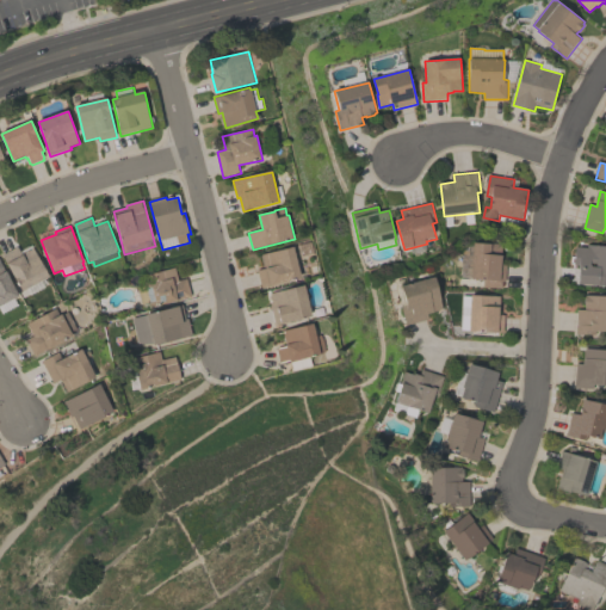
[(474,242),(492,245),(492,244),(492,242),(504,244),(502,264),(508,265),(507,282),(505,282),(504,289),(486,288),(486,281),(471,279),(474,242)]
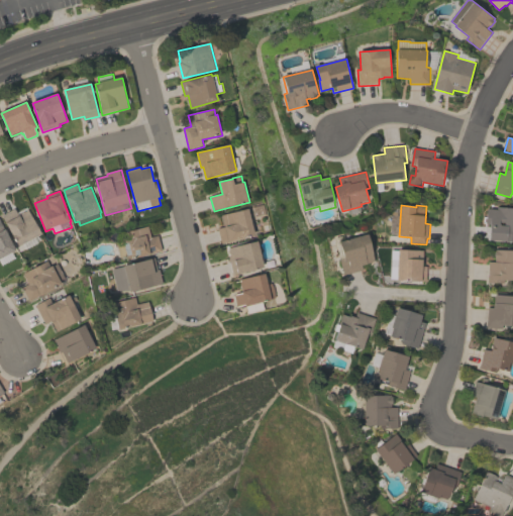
[(512,241),(491,240),(492,225),(487,224),(488,209),(499,210),(499,207),(512,208),(512,241)]
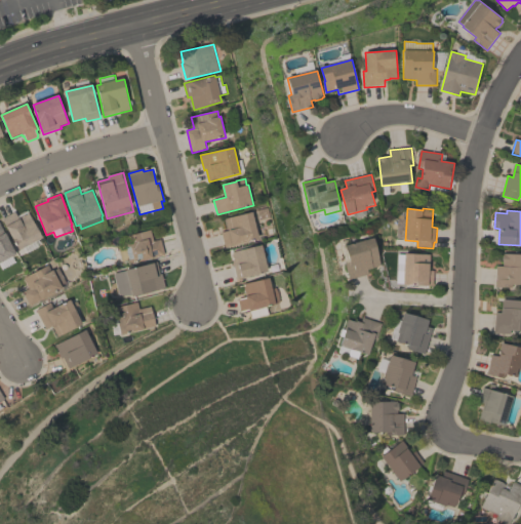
[(40,246),(22,256),(6,227),(7,227),(3,219),(16,212),(21,219),(31,213),(43,238),(38,241),(40,246)]
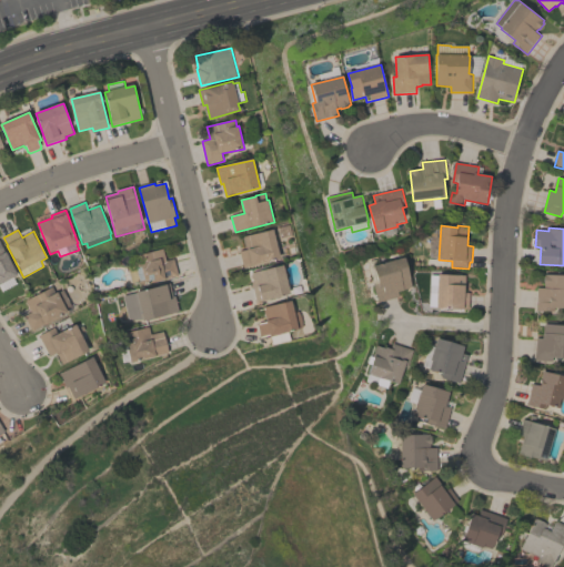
[(249,250),(245,236),(273,230),(281,257),(244,267),(240,251),(249,250)]
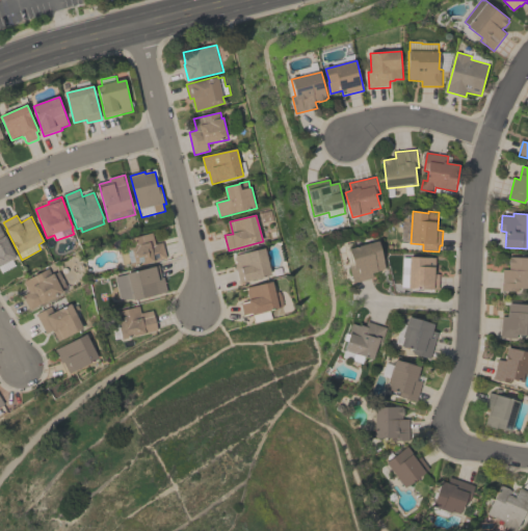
[(0,224),(18,258),(14,260),(17,266),(3,272),(0,267),(0,224)]
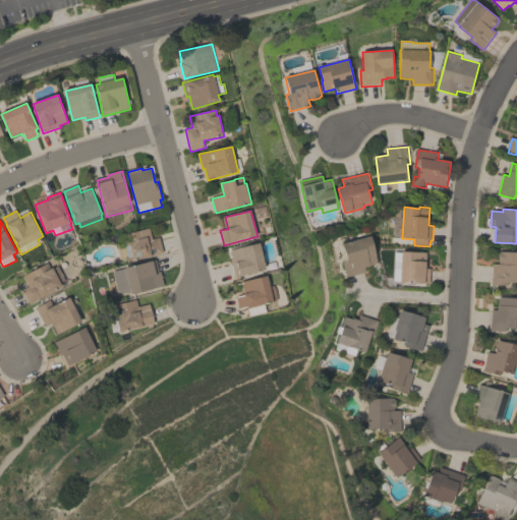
[(130,234),(151,229),(153,239),(161,238),(165,253),(153,256),(129,263),(128,258),(122,260),(119,246),(125,244),(126,241),(132,240),(130,234)]
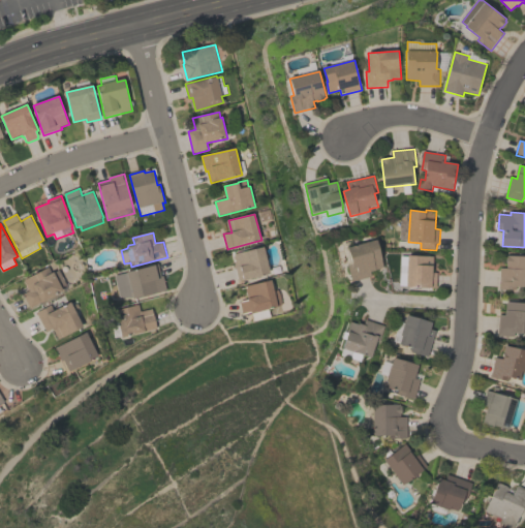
[(344,244),(353,241),(354,245),(376,239),(384,268),(371,272),(372,276),(352,282),(347,266),(349,266),(344,249),(345,249),(344,244)]
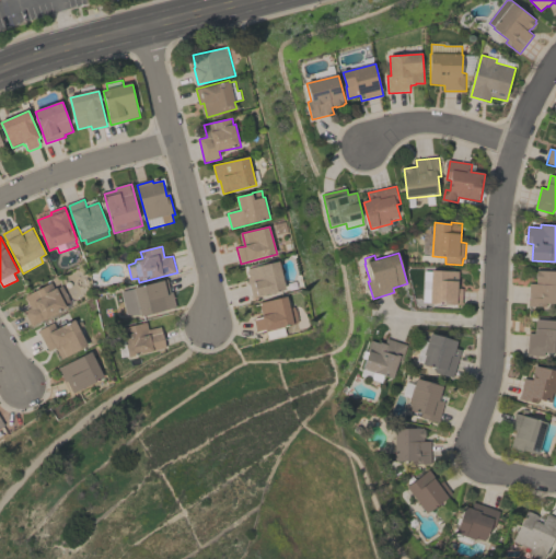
[(254,298),(250,279),(251,278),(248,269),(280,261),(287,290),(254,298)]
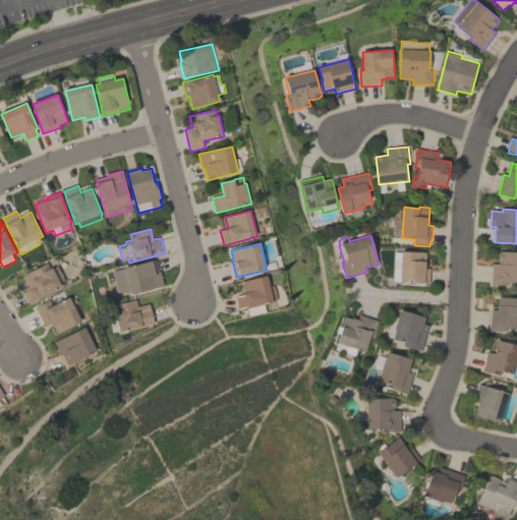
[(432,284),(401,283),(401,282),(395,281),(396,252),(402,253),(402,252),(427,253),(427,269),(433,269),(432,284)]
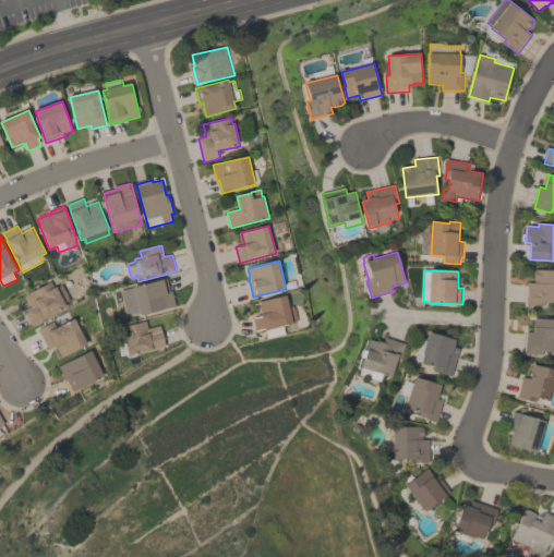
[(553,303),(546,303),(546,306),(529,305),(529,283),(536,283),(537,270),(553,270),(553,303)]
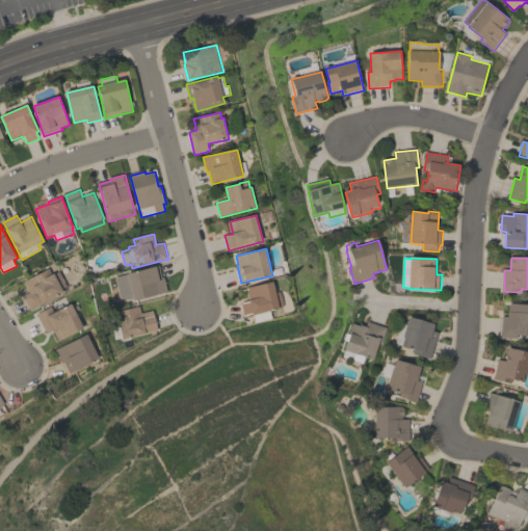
[(168,292),(135,300),(135,299),(121,299),(115,277),(160,266),(163,279),(165,279),(168,292)]
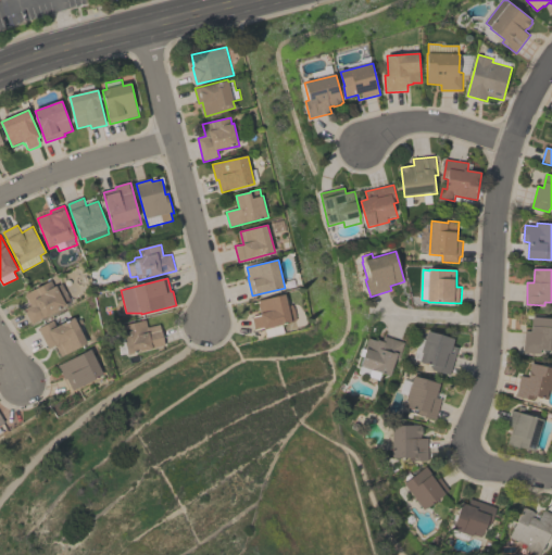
[(34,324),(26,310),(33,306),(26,294),(53,281),(55,287),(57,287),(58,287),(64,285),(74,303),(34,324)]
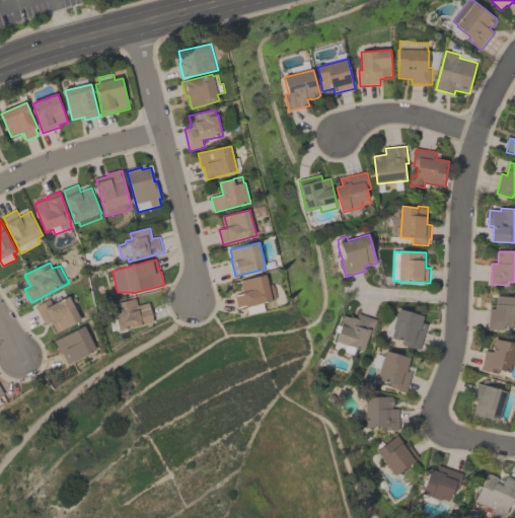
[(241,281),(267,275),(270,286),(275,285),(278,298),(273,300),(273,301),(265,303),(267,310),(250,314),(248,308),(247,308),(247,307),(240,309),(236,296),(243,294),(243,293),(244,293),(241,281)]
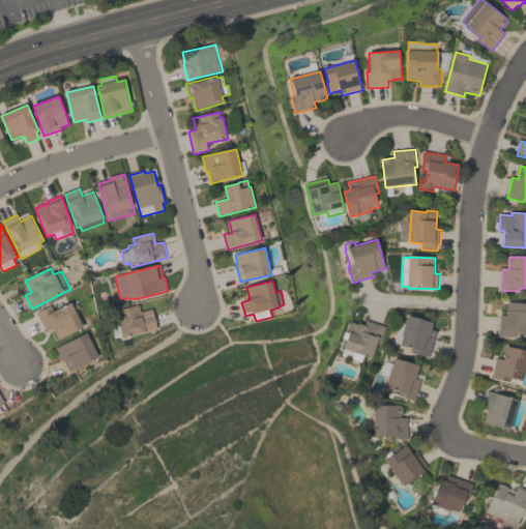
[(60,341),(55,329),(48,332),(37,314),(52,305),(55,312),(71,303),(85,328),(60,341)]
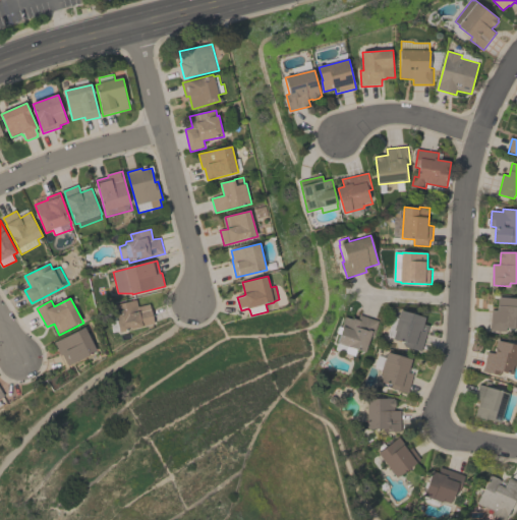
[(493,331),(494,310),(499,310),(499,300),(500,300),(500,298),(516,299),(516,329),(508,329),(508,332),(493,331)]
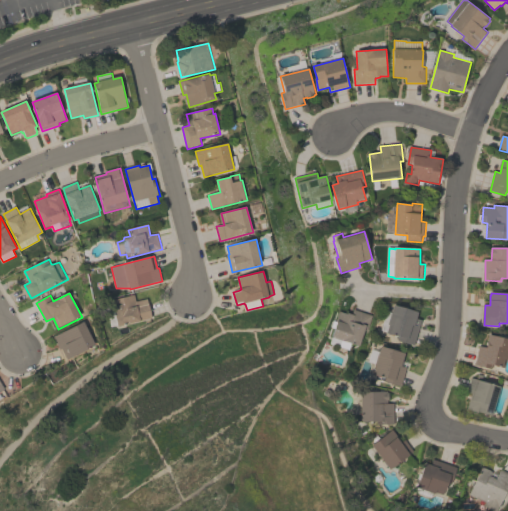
[(148,299),(153,319),(118,327),(118,325),(112,327),(109,312),(115,311),(113,300),(136,295),(137,302),(148,299)]
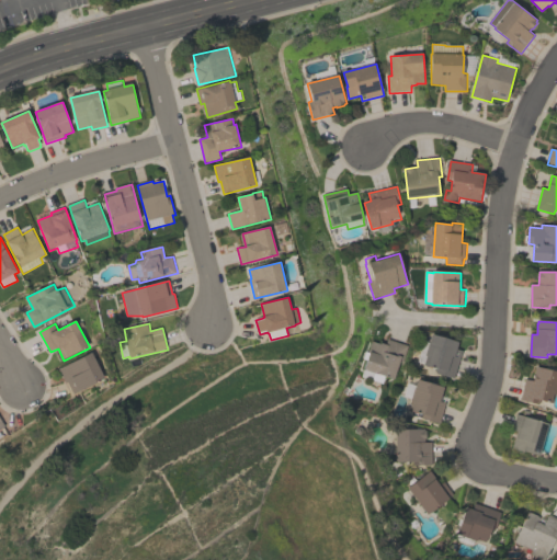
[(464,352),(455,379),(438,374),(439,369),(425,366),(428,357),(425,356),(432,335),(459,343),(457,350),(464,352)]
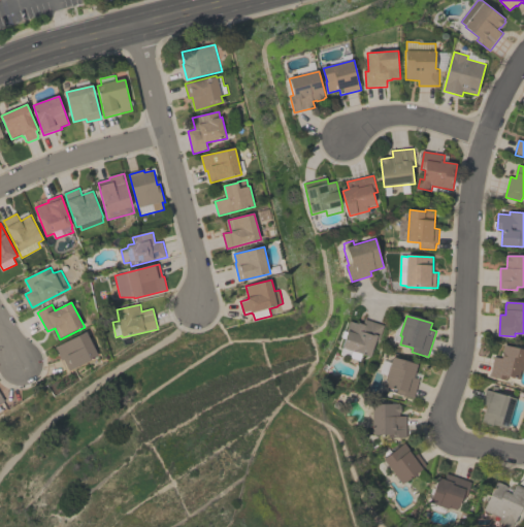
[(371,358),(363,355),(361,361),(341,354),(344,349),(342,349),(346,339),(341,338),(345,331),(347,332),(351,322),(358,325),(359,324),(364,325),(366,320),(386,326),(381,341),(378,340),(371,358)]
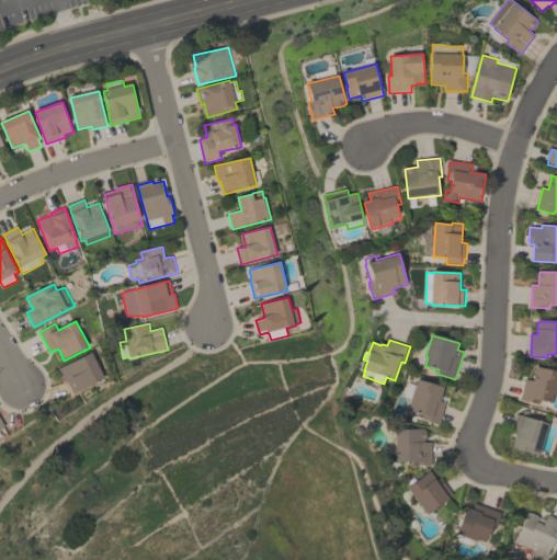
[(60,369),(92,353),(106,378),(76,395),(69,383),(67,384),(60,369)]
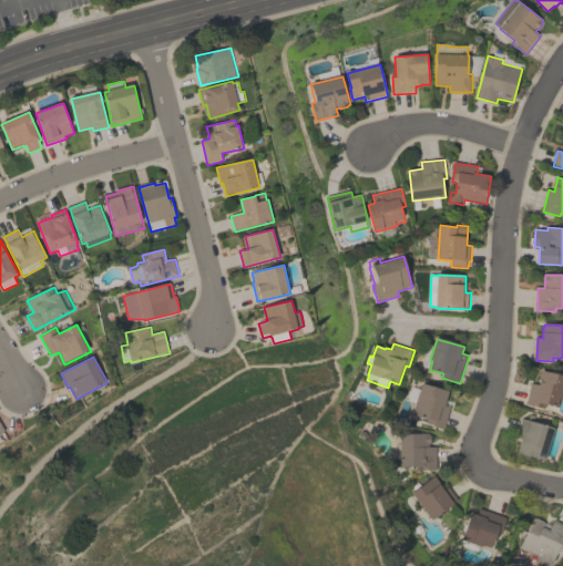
[(528,404),(532,383),(540,386),(542,371),(562,376),(562,404),(561,409),(548,405),(546,409),(528,404)]
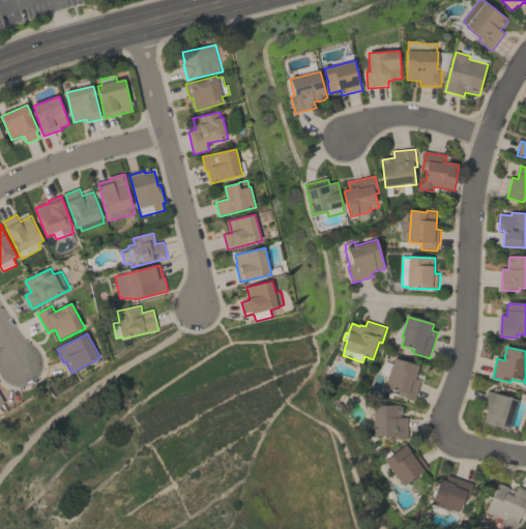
[(416,401),(400,395),(401,392),(391,389),(388,387),(390,380),(388,379),(395,359),(419,366),(416,379),(422,381),(416,401)]
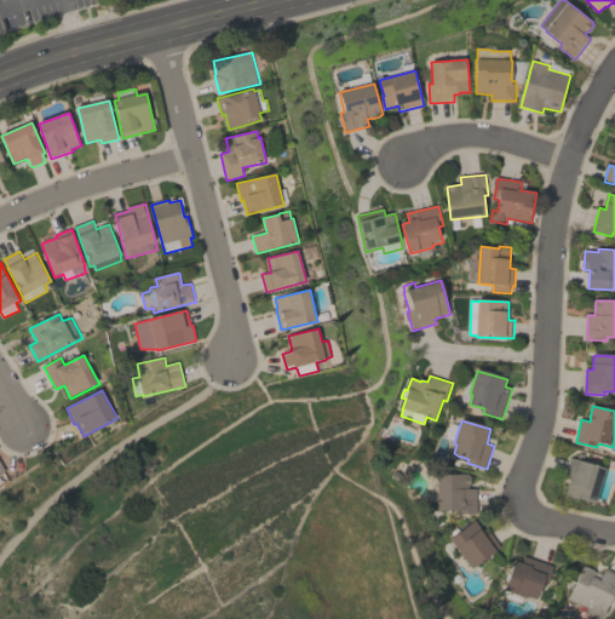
[(568,496),(573,477),(567,475),(572,458),(579,460),(578,462),(607,469),(596,504),(568,496)]
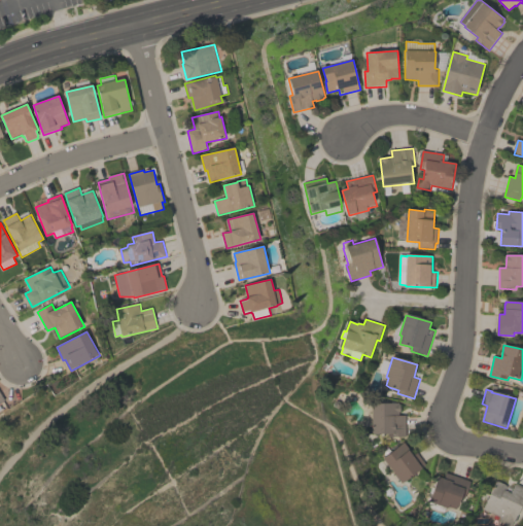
[(407,436),(390,436),(390,434),(373,434),(373,404),(401,404),(401,405),(402,405),(402,413),(401,413),(401,416),(407,416),(407,436)]
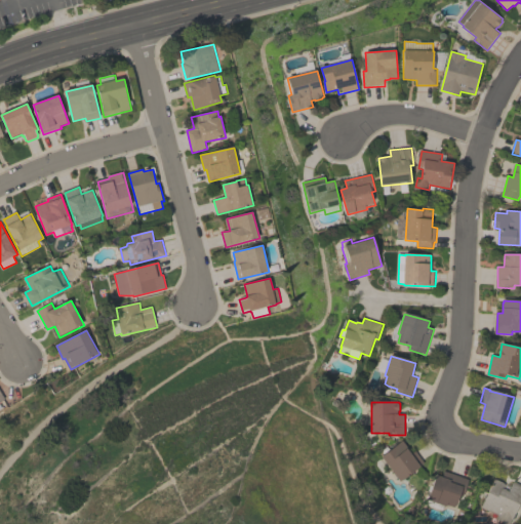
[(401,482),(383,457),(404,441),(413,453),(416,451),(426,464),(401,482)]
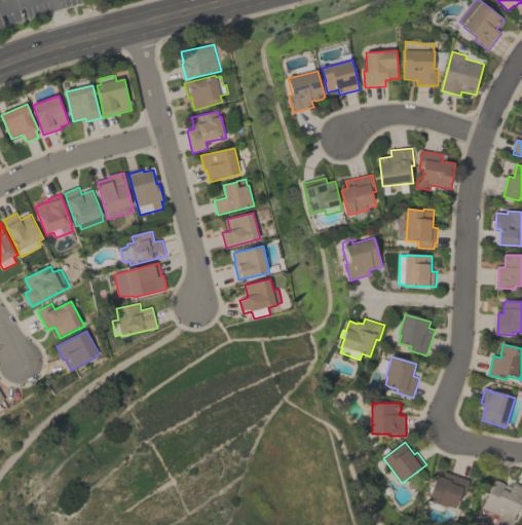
[(471,481),(465,497),(462,496),(457,508),(449,504),(448,508),(429,500),(438,476),(444,479),(446,472),(471,481)]
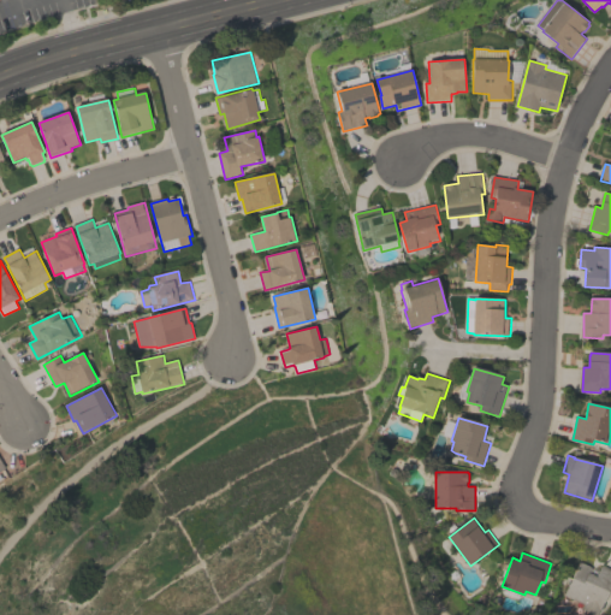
[(610,593),(601,613),(565,597),(581,562),(583,563),(592,567),(594,568),(592,574),(598,577),(604,565),(610,568),(610,593)]
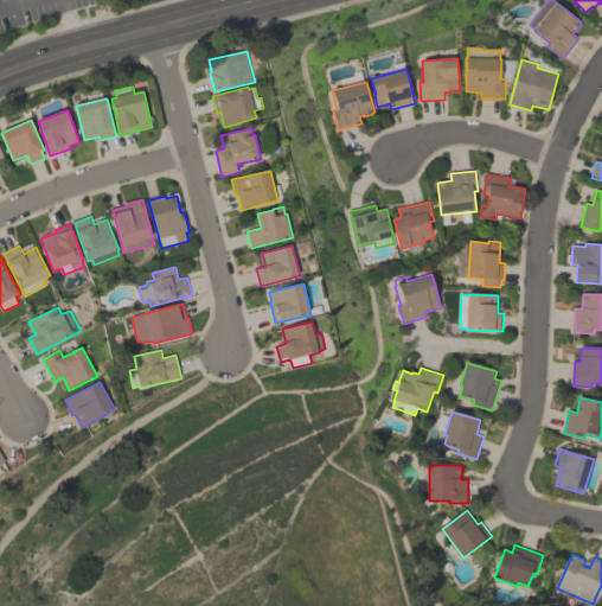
All buildings are outlined.
